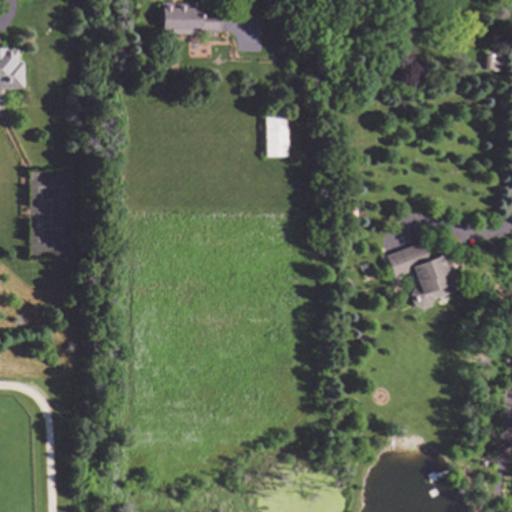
[(166,35),(226,35),(226,10),(166,10),(166,35)]
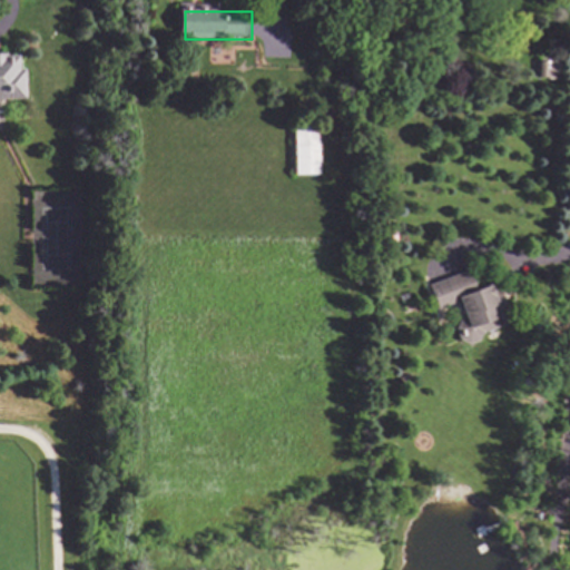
[(0,56),(0,100),(30,101),(30,57),(0,56)]
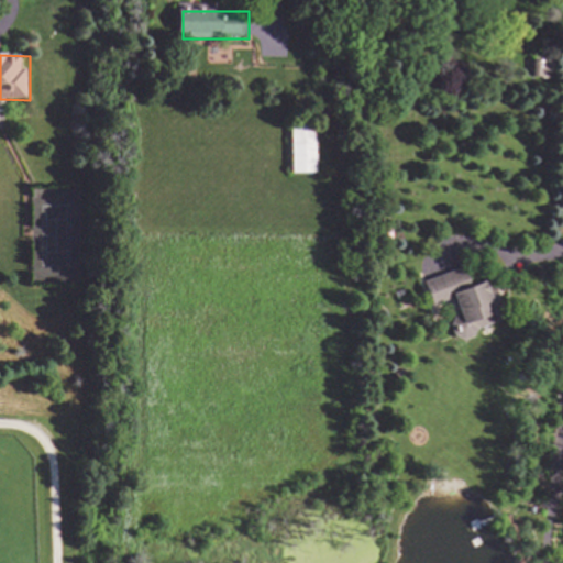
[(554,64),(534,64),(534,83),(554,83),(554,64)]
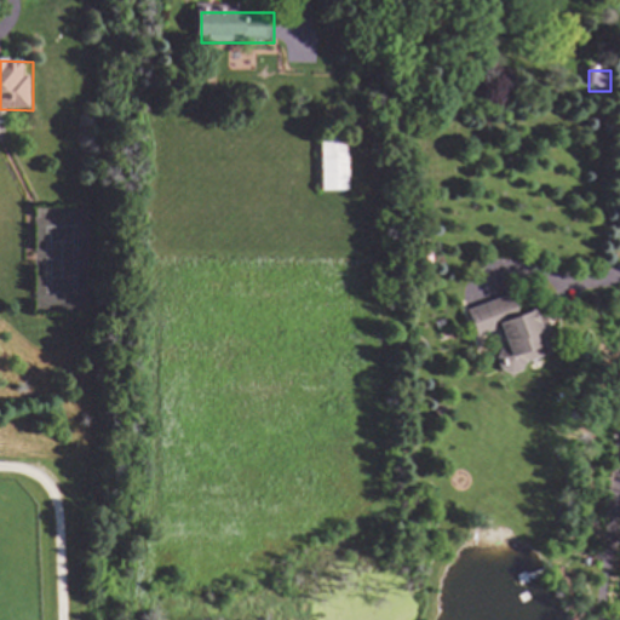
[(325,195),(352,194),(349,142),(322,143),(325,195)]
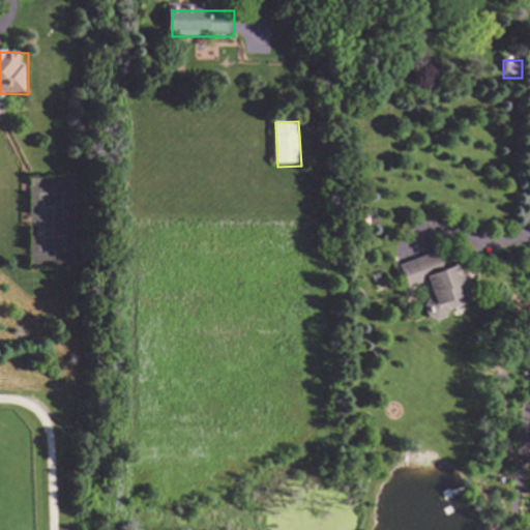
[(403,288),(423,282),(429,300),(422,302),(425,317),(471,304),(461,269),(455,271),(453,265),(439,268),(435,254),(396,264),(403,288)]
